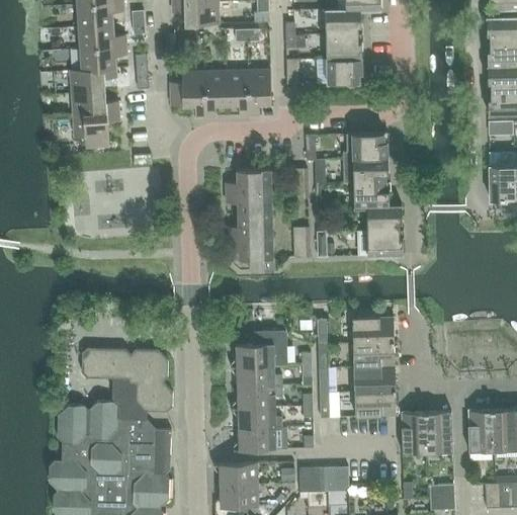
[(344,0),(345,10),(345,11),(360,11),(380,11),(379,0),(344,0)]
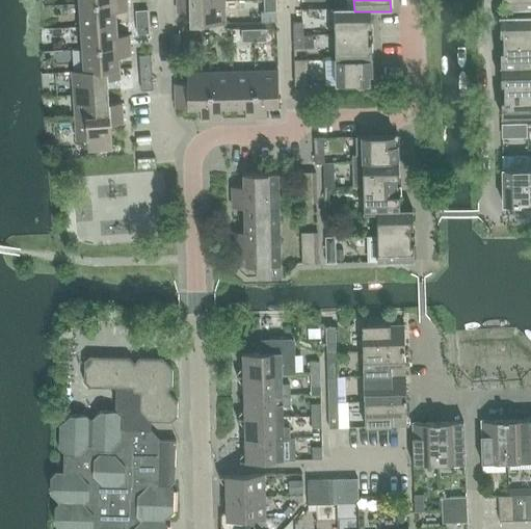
[(530,0),(502,0),(503,10),(530,9),(530,0)]
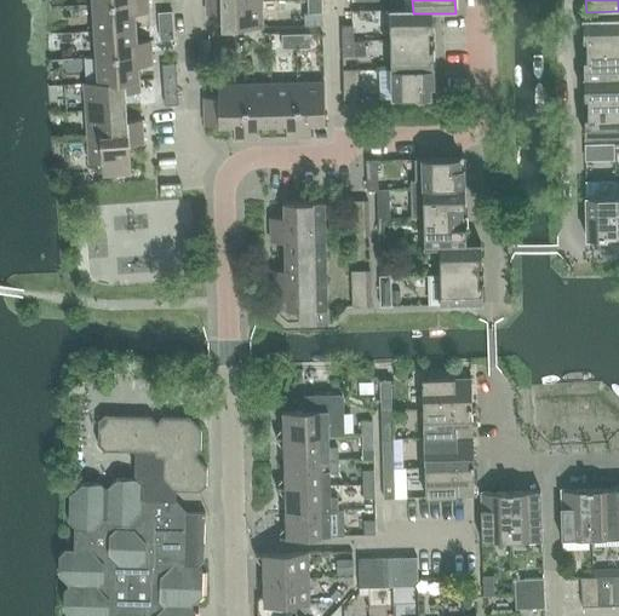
[(321,16),(321,3),(307,3),(308,16),(321,16)]
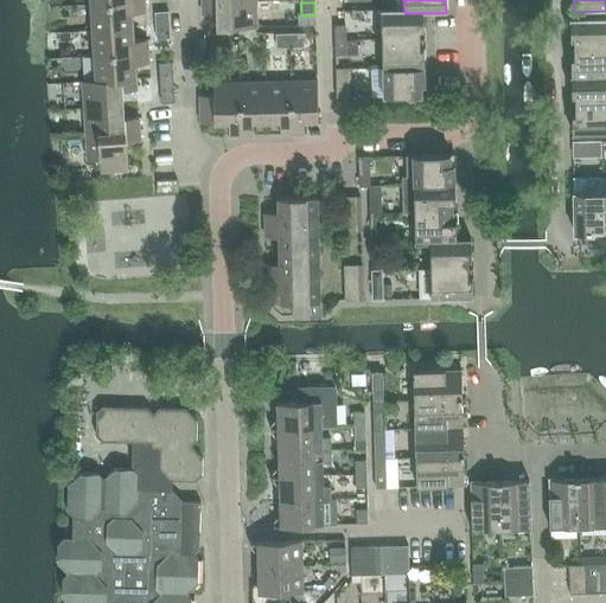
[(90,7),(93,32),(132,30),(131,17),(145,15),(144,4),(90,7)]
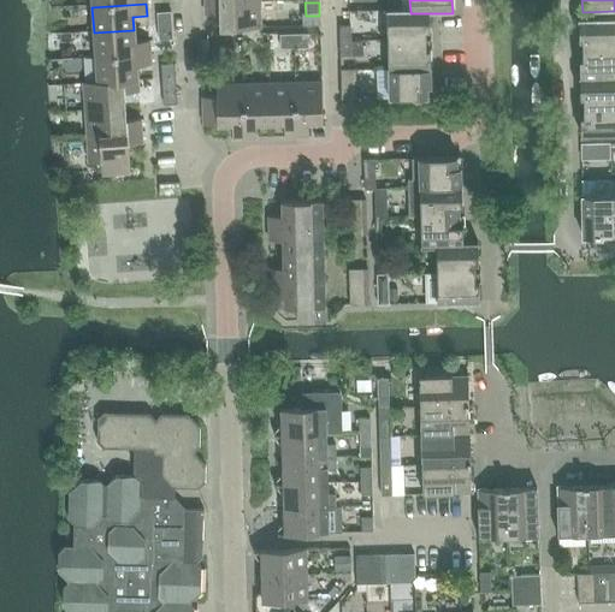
[(205,17),(219,17),(220,46),(235,46),(234,31),(260,30),(259,4),(205,5),(205,17)]
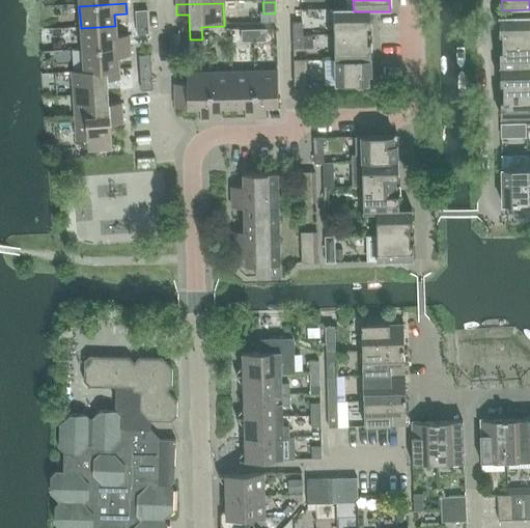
[(369,11),(354,11),(354,10),(333,11),(334,36),(366,35),(366,27),(369,27),(369,11)]
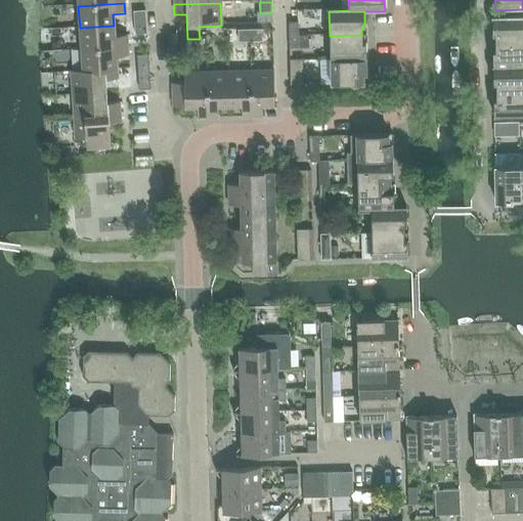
[(145,24),(144,12),(133,12),(133,25),(145,24)]
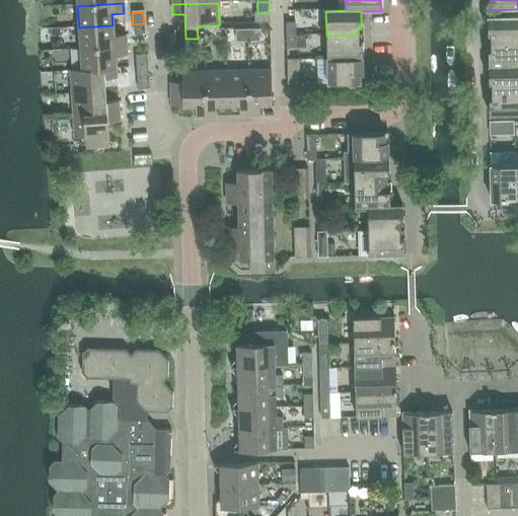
[(491,44),(517,43),(517,17),(487,18),(488,35),(491,35),(491,44)]
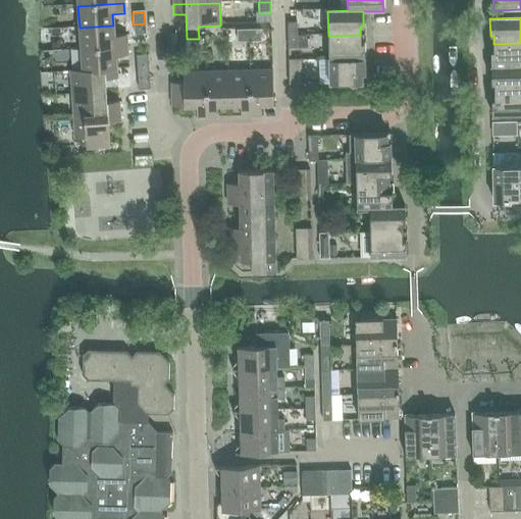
[(146,35),(145,23),(133,24),(134,36),(146,35)]
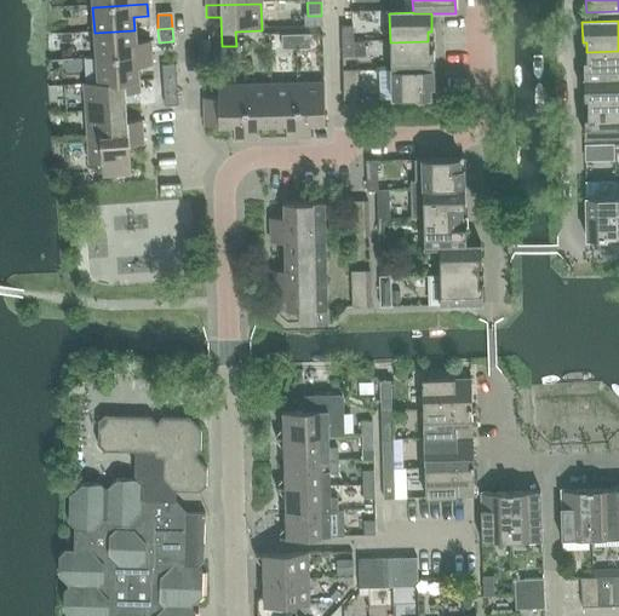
[(340,29),(342,44),(353,44),(351,28),(340,29)]
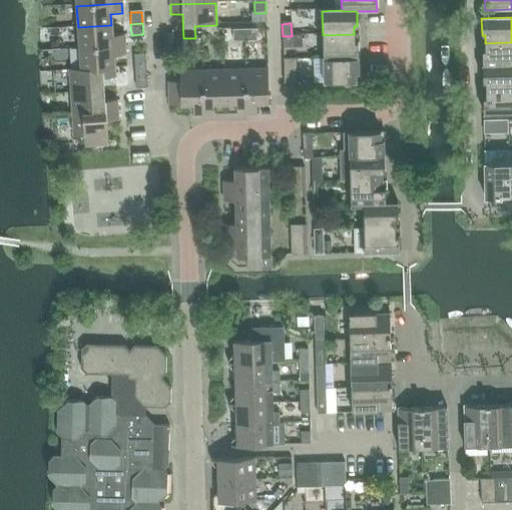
[(78,27),(79,49),(124,46),(123,36),(112,37),(111,25),(78,27)]
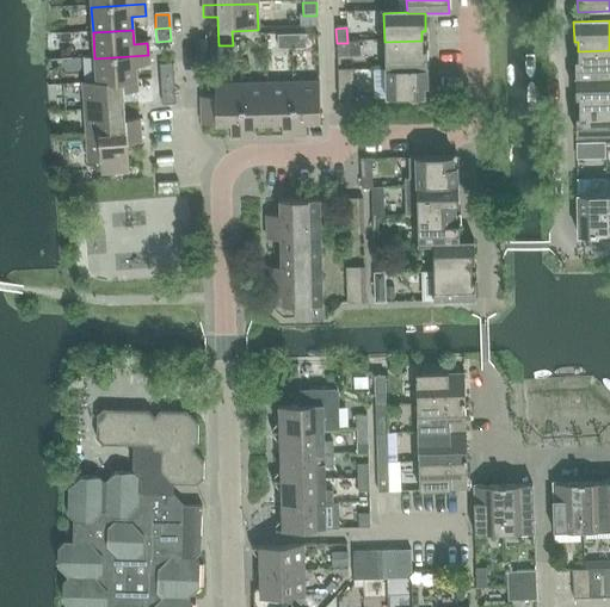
[(277,50),(291,50),(291,36),(277,37),(277,50)]
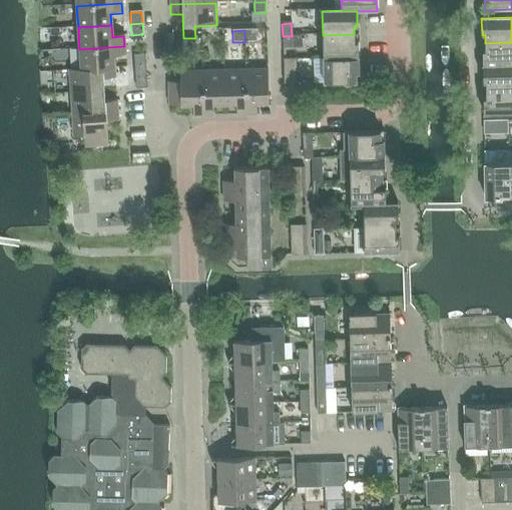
[(256,30),(244,30),(244,42),(256,42),(256,30)]
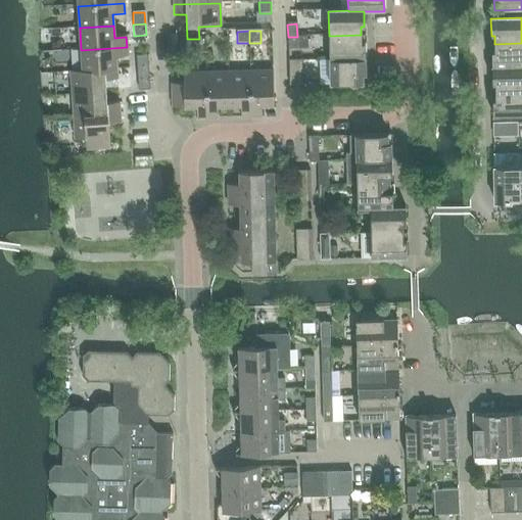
[(329,36),(329,60),(365,59),(364,43),(362,44),(361,35),(329,36)]
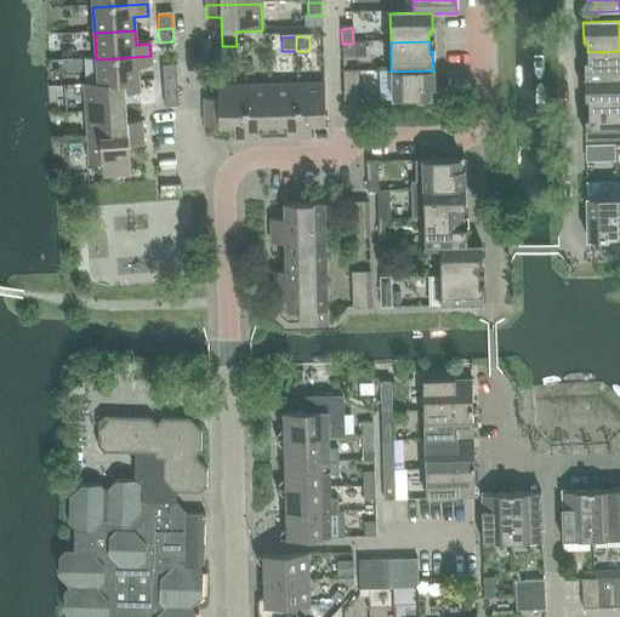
[(353,60),(353,44),(342,44),(342,60),(353,60)]
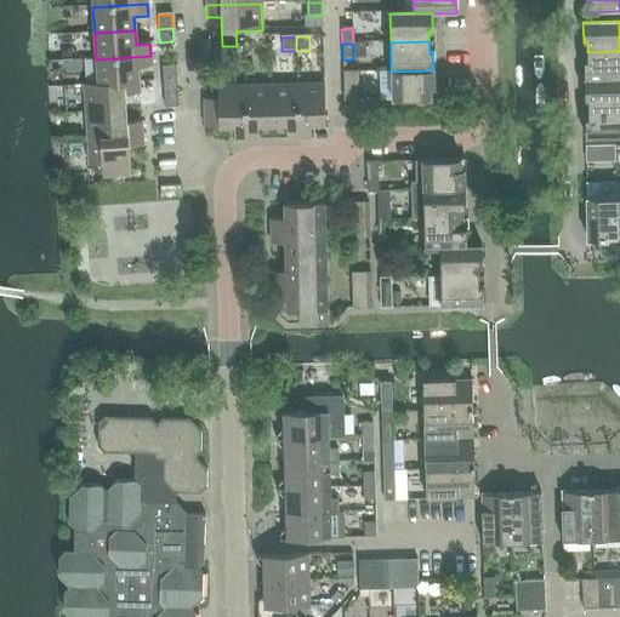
[(619,51),(587,52),(587,62),(584,62),(584,81),(619,80),(619,51)]
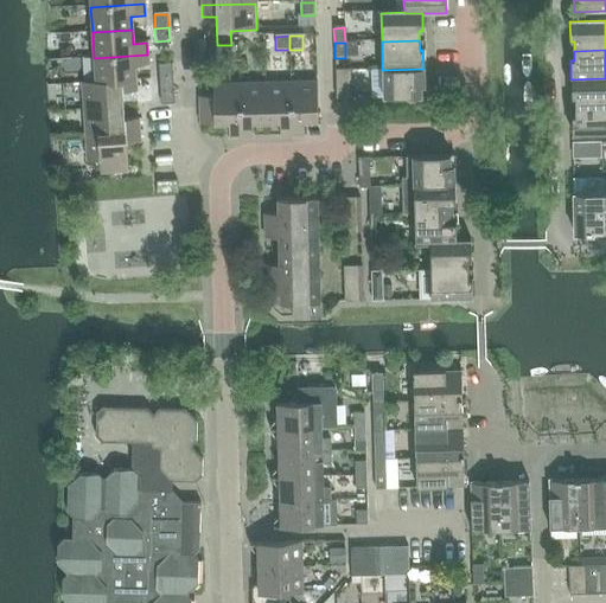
[(94,58),(96,83),(96,84),(135,81),(134,68),(148,66),(147,55),(94,58)]
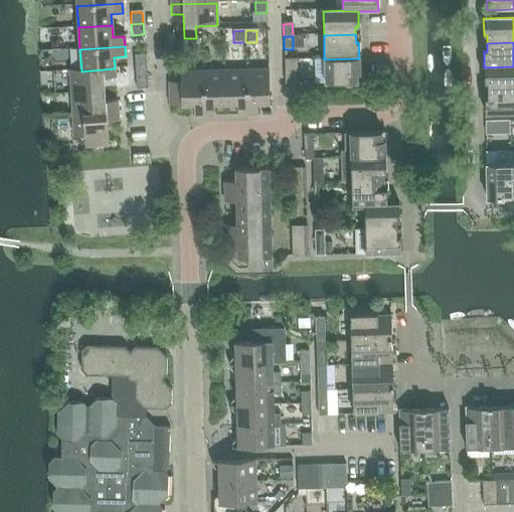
[(146,66),(145,55),(134,55),(134,67),(146,66)]
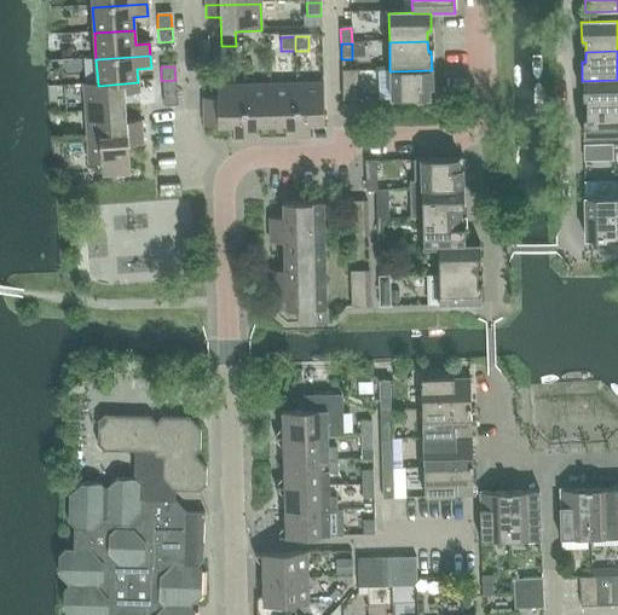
[(429,100),(428,90),(432,90),(432,70),(390,71),(391,102),(429,100)]
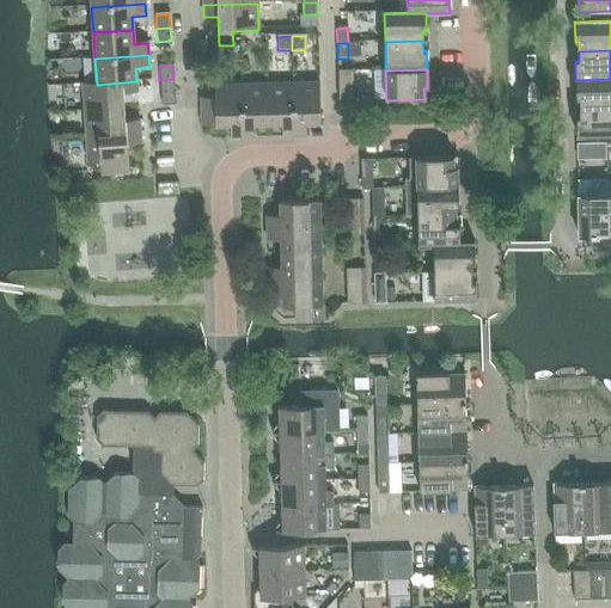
[(353,72),(337,72),(338,100),(353,100),(353,72)]
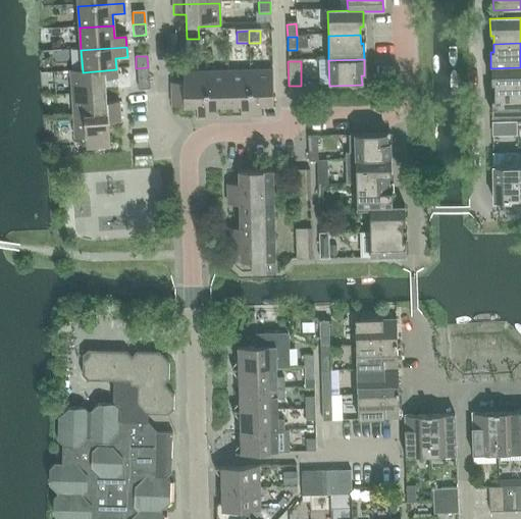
[(136,68),(137,80),(149,79),(148,67),(136,68)]
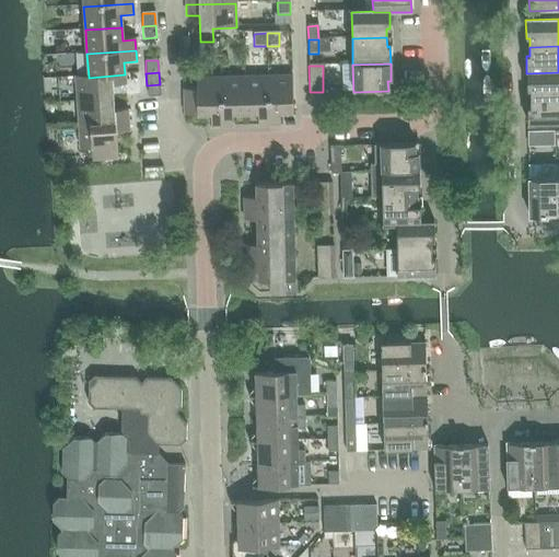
[(530,91),(530,100),(558,99),(558,72),(526,73),(527,91),(530,91)]
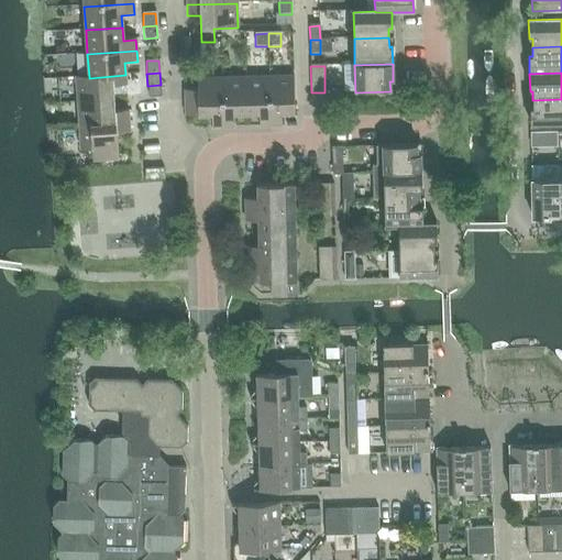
[(77,102),(114,100),(113,87),(127,86),(125,75),(89,78),(89,77),(76,78),(77,102)]
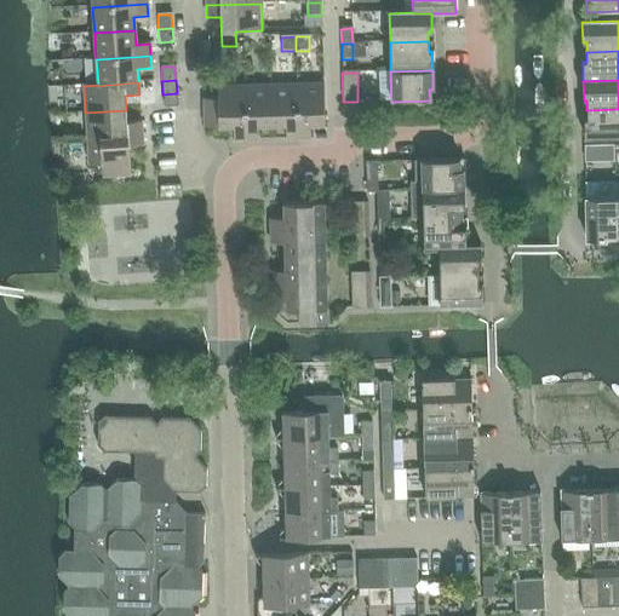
[(310,140),(310,126),(325,126),(324,85),(297,86),(298,140),(310,140)]
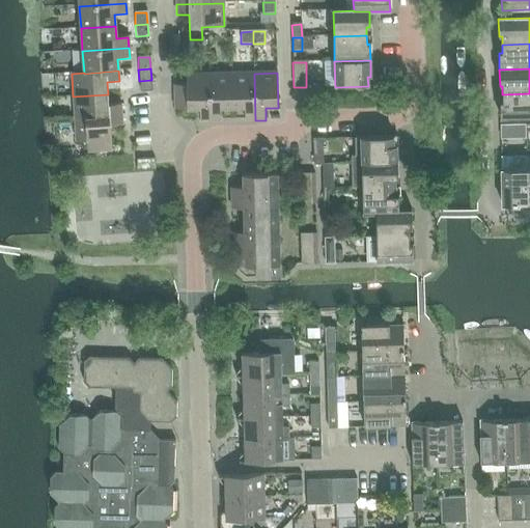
[(220,109),(232,109),(231,74),(210,75),(211,121),(221,121),(220,109)]
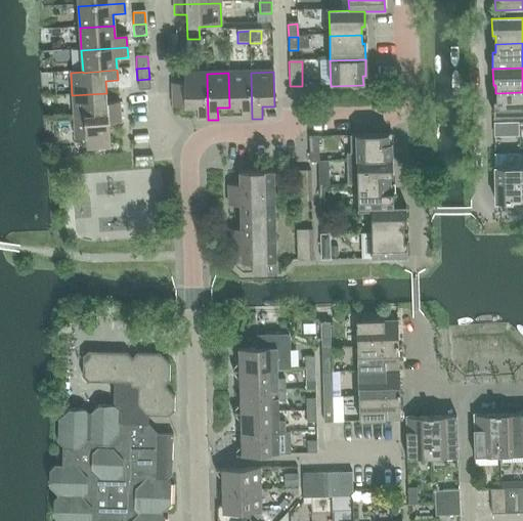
[(242,119),(252,119),(251,73),(228,73),(229,107),(242,106),(242,119)]
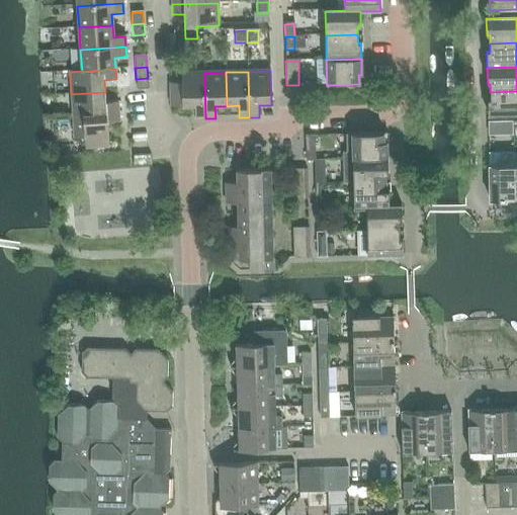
[(170,107),(194,107),(195,118),(205,118),(204,73),(181,73),(182,84),(170,84),(170,107)]
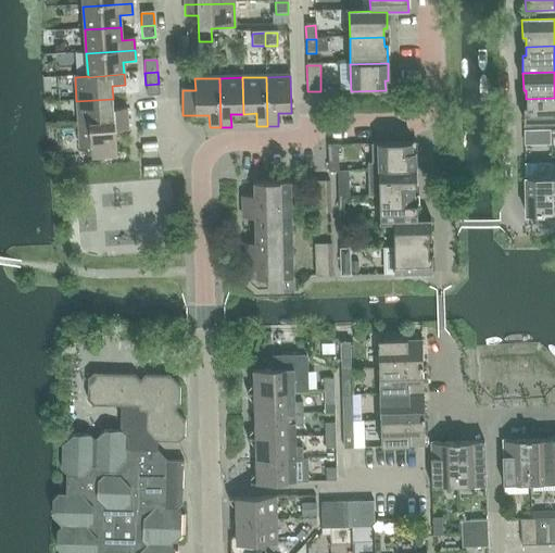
[(159,97),(159,84),(146,85),(147,97),(159,97)]
